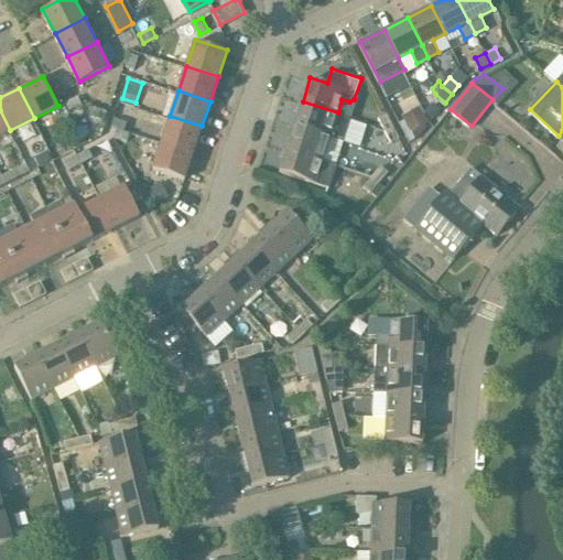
[(295,124),(343,140),(350,117),(338,112),(303,101),(295,124)]
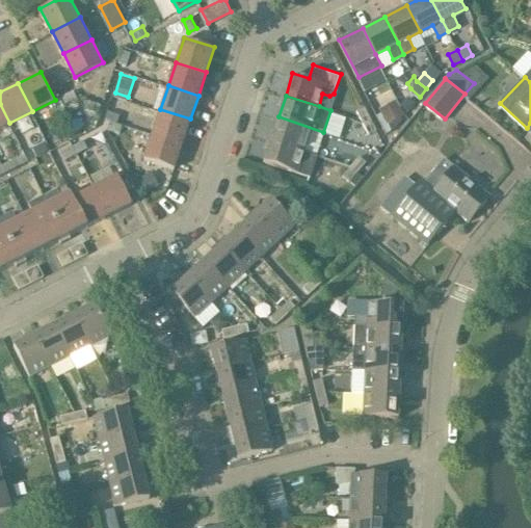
[(88,99),(86,107),(99,111),(102,103),(88,99)]
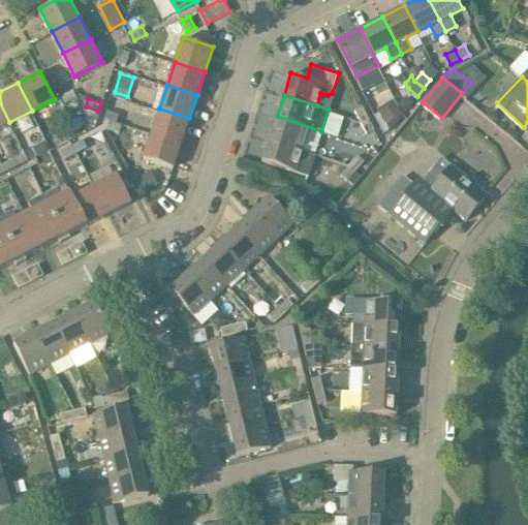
[(403,113),(397,102),(379,111),(385,121),(399,115),(403,113)]
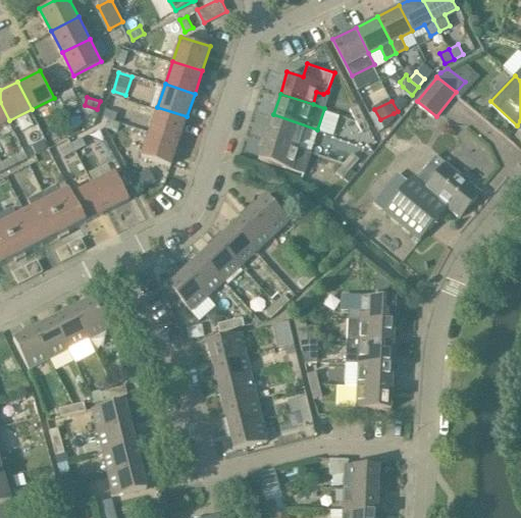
[(0,124),(9,120),(0,102),(0,124)]
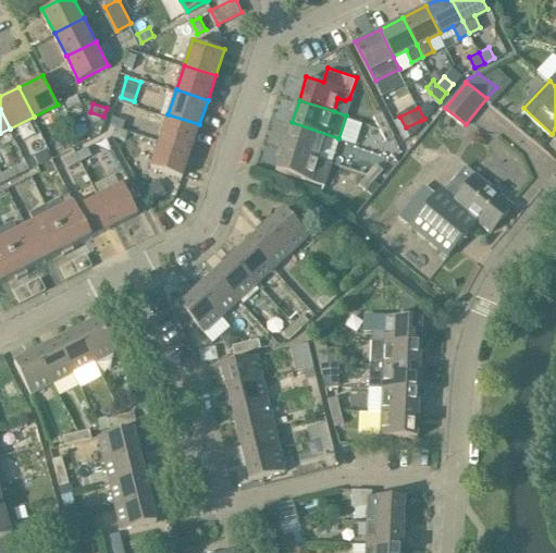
[(380,126),(388,122),(382,110),(374,114),(380,126)]
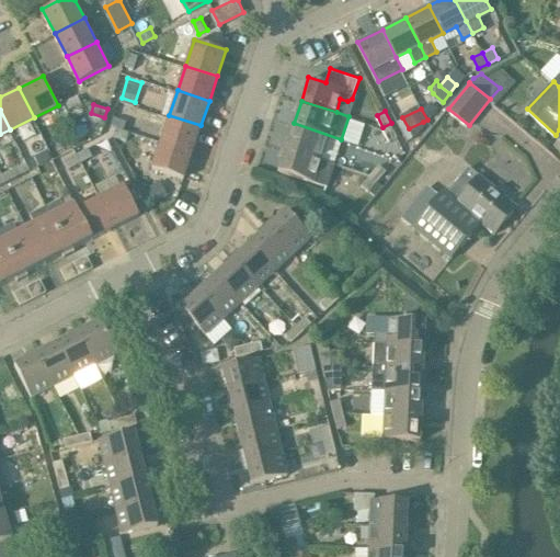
[(161,140),(193,150),(201,125),(169,115),(161,140)]
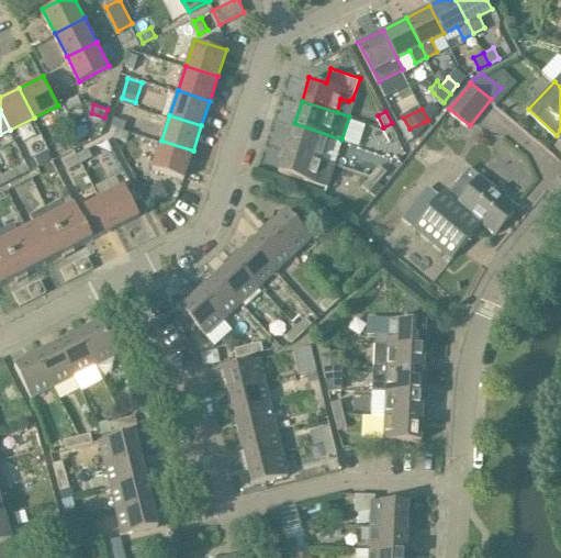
[(287,146),(335,162),(341,140),(294,123),(287,146)]
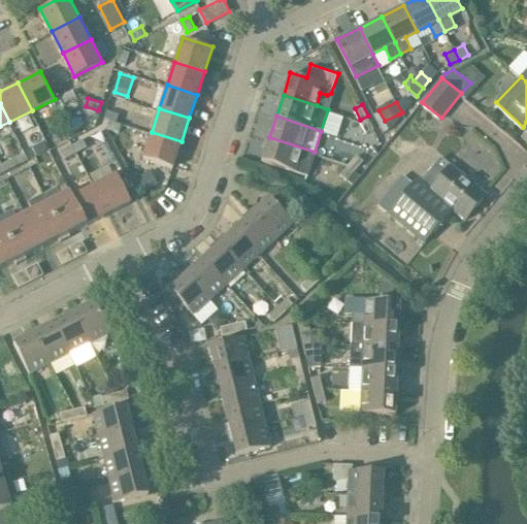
[(360,120),(366,131),(374,127),(368,116),(360,120)]
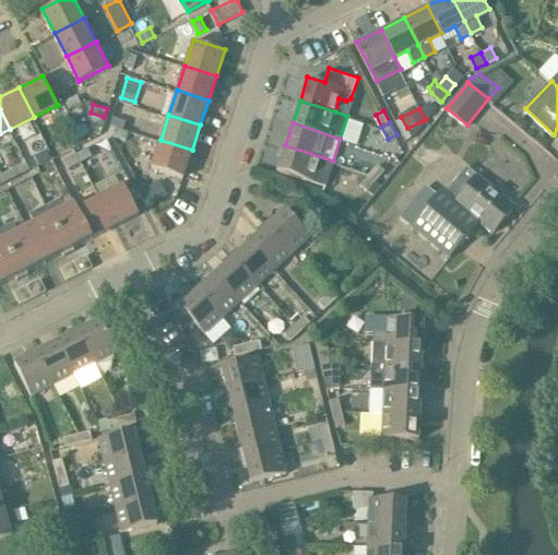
[(161,140),(152,166),(183,176),(192,150),(161,140)]
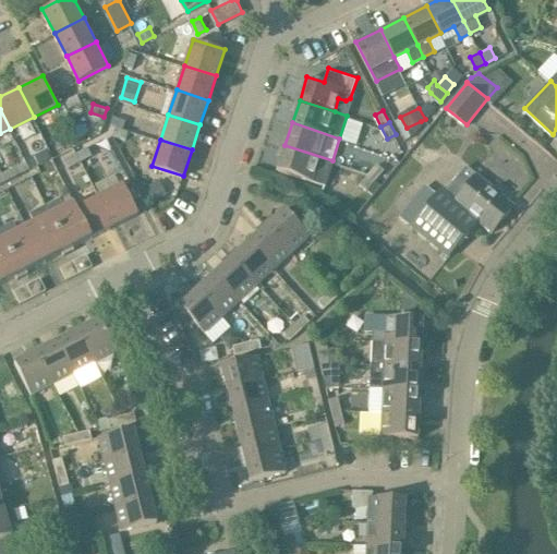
[(285,145),(277,168),(326,184),(334,161),(333,160),(285,145)]
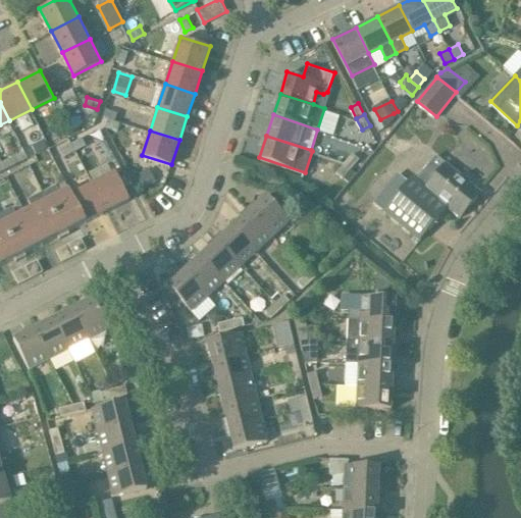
[(48,146),(44,137),(32,143),(37,151),(48,146)]
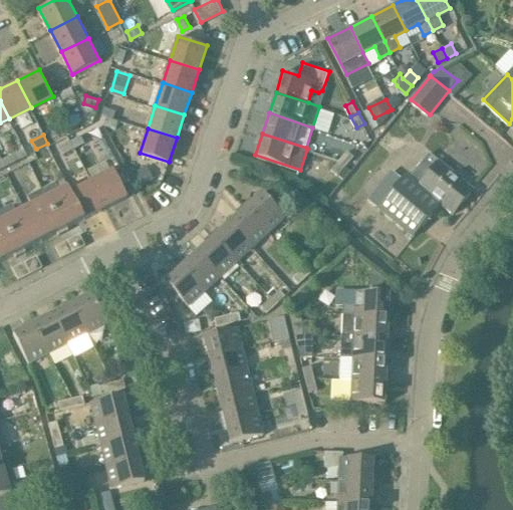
[(346,164),(354,155),(347,149),(339,159),(346,164)]
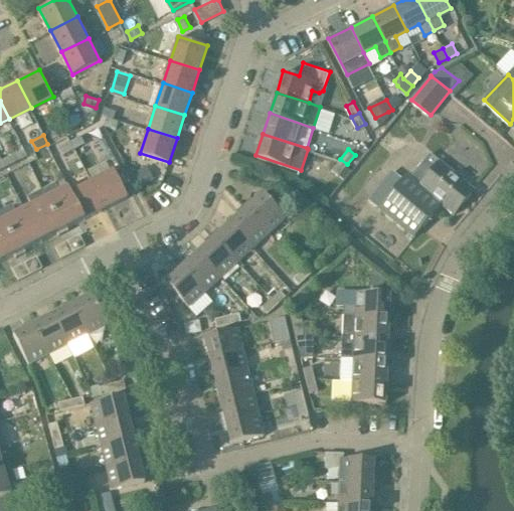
[(347,164),(340,159),(332,168),(338,174),(347,164)]
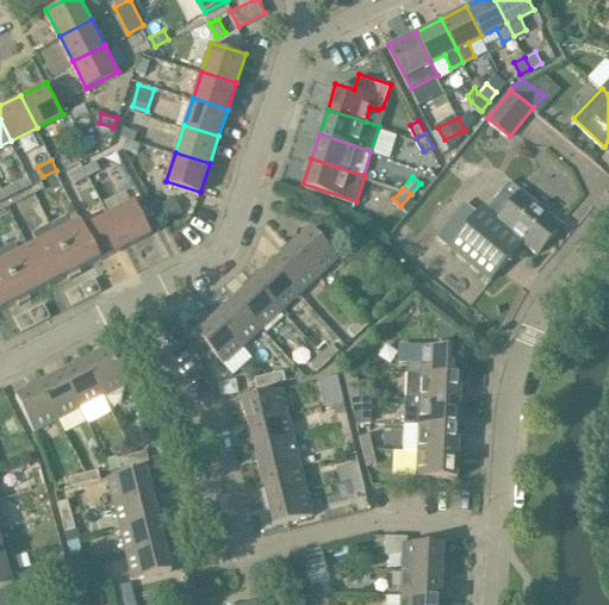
[(448,244),(490,278),(492,278),(522,238),(539,251),(563,223),(522,188),(515,198),(503,188),(486,207),(482,204),(478,209),(466,199),(437,235),(448,244)]
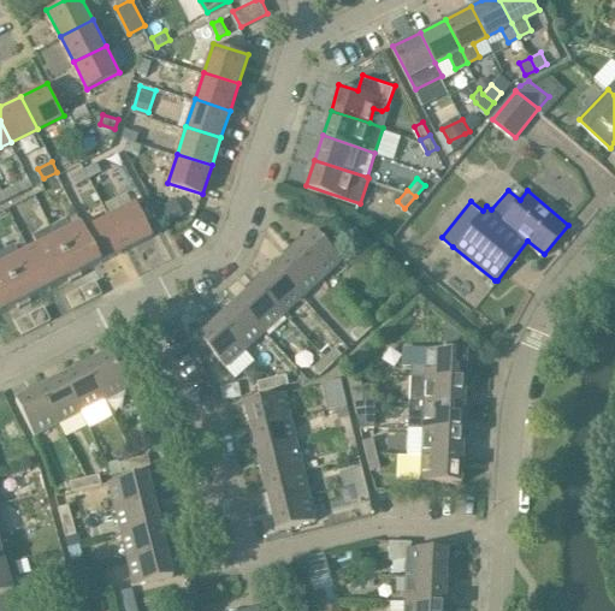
[(166,223),(178,217),(170,200),(158,206),(166,223)]
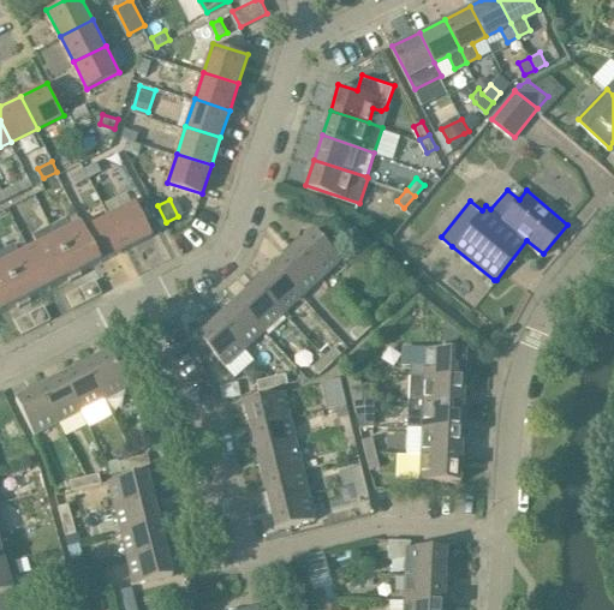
[(111,214),(127,246),(153,233),(137,201),(111,214)]
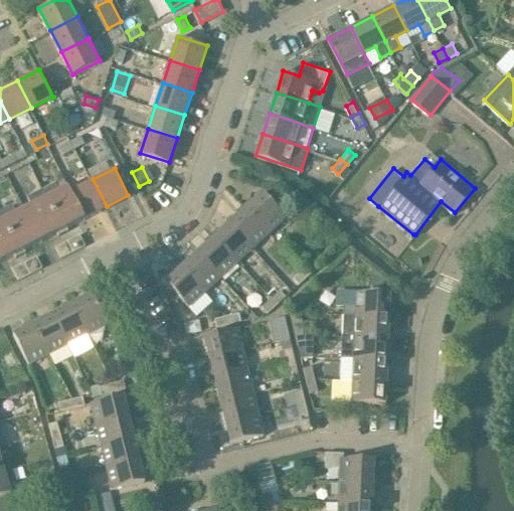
[(93,179),(71,190),(86,217),(107,206),(93,179)]
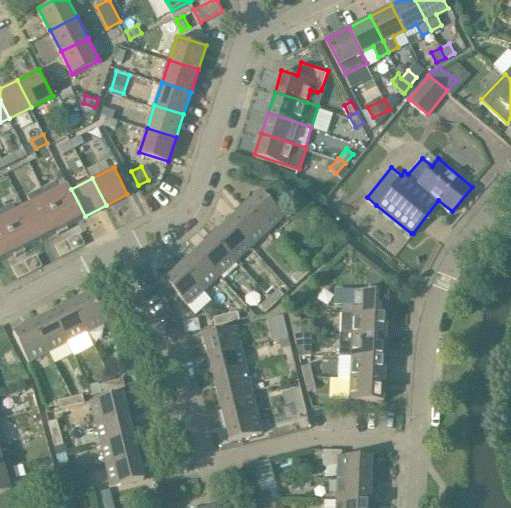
[(41,238),(85,216),(71,189),(68,183),(60,188),(56,180),(28,194),(32,202),(25,206),(36,227),(41,238)]
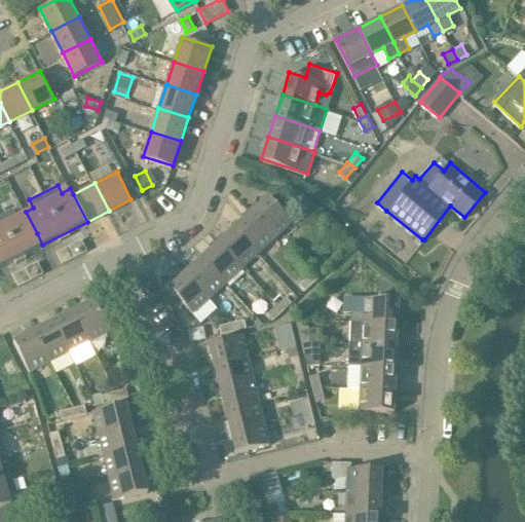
[(252,211),(275,236),(292,221),(268,195),(252,211)]
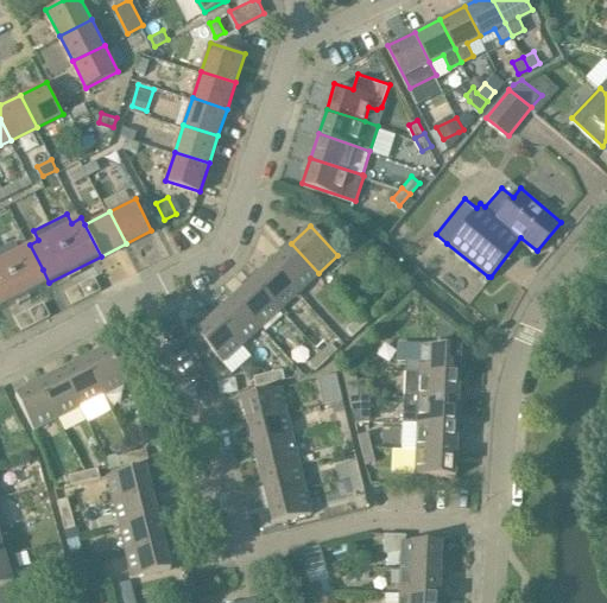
[(0,306),(49,283),(43,270),(30,245),(20,249),(16,239),(0,247),(0,306)]
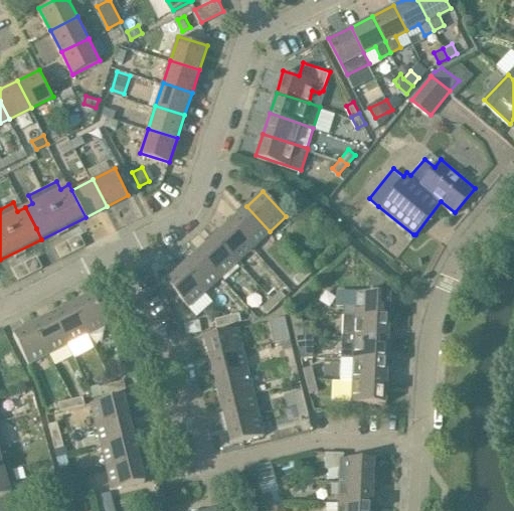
[(230,221),(253,245),(270,231),(246,206),(230,221)]
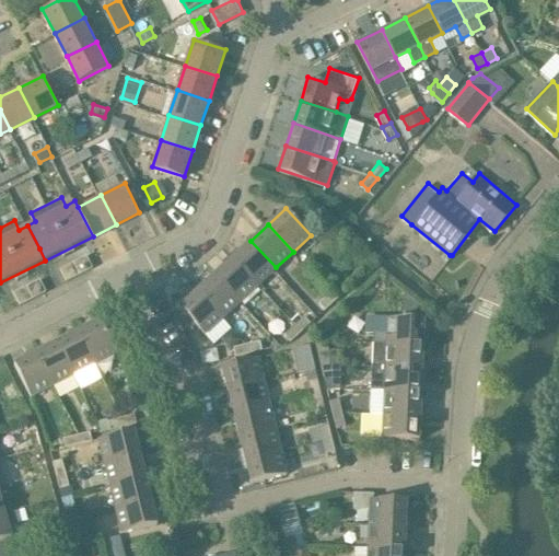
[(276,267),(251,241),(233,256),(258,284),(276,267)]
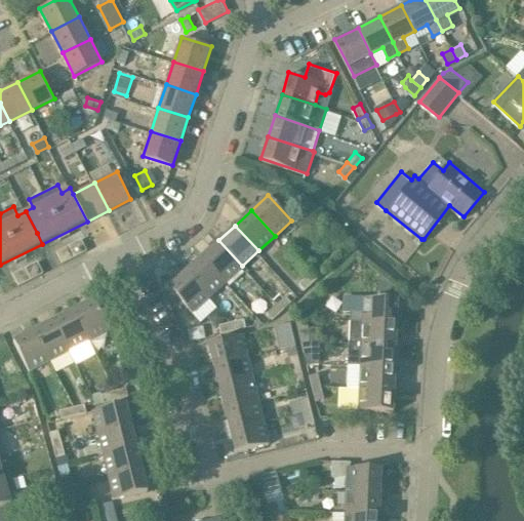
[(70,243),(75,254),(88,248),(82,237),(70,243)]
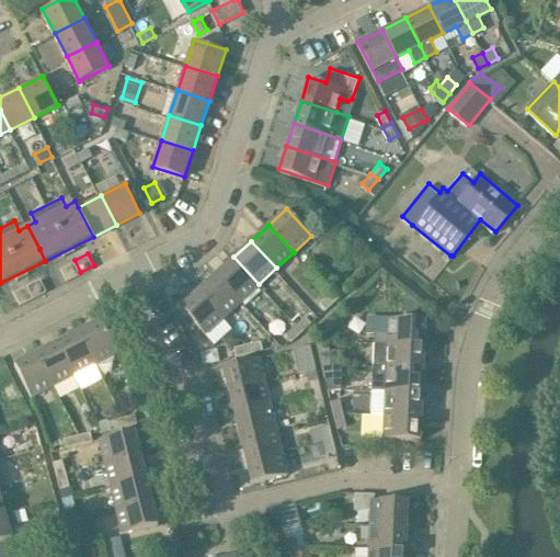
[(216,273),(241,300),(259,284),(233,257),(216,273)]
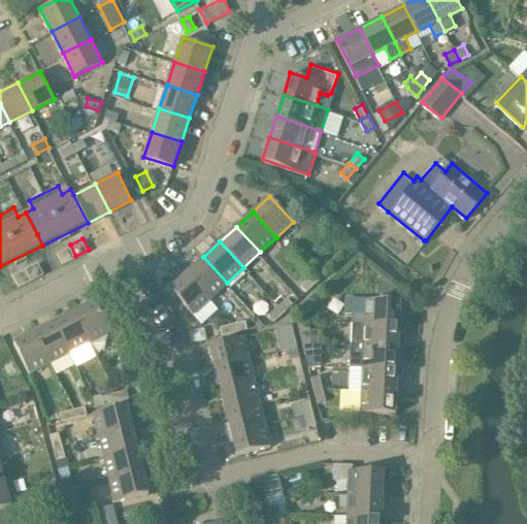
[(70,244),(58,251),(63,263),(75,256),(70,244)]
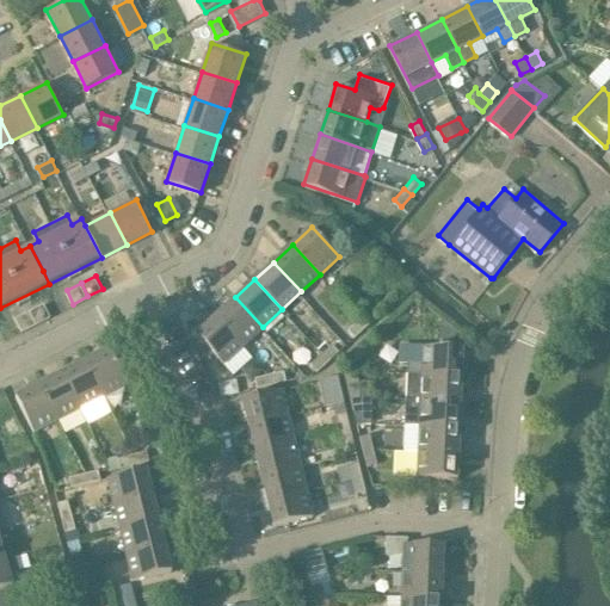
[(263,327),(235,297),(216,314),(244,344),(263,327)]
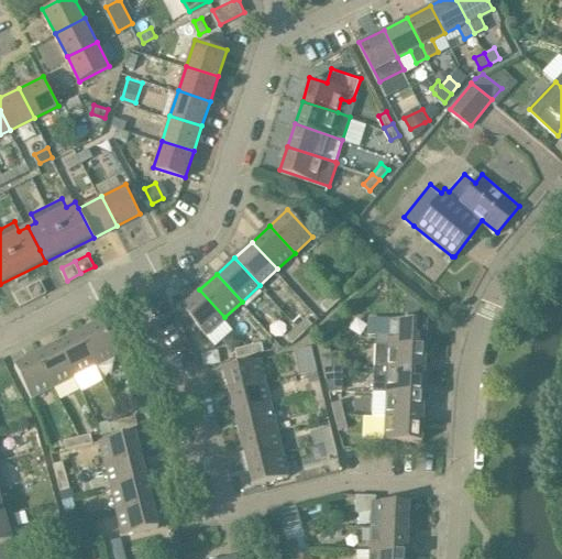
[(28,285),(34,297),(47,291),(41,278),(28,285)]
